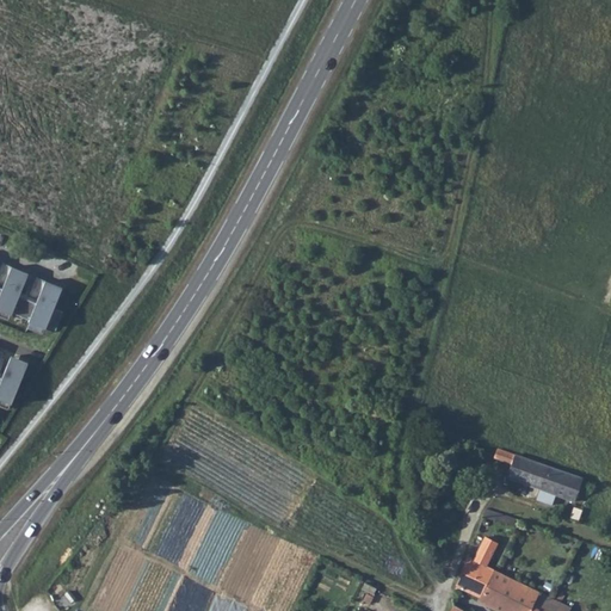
[(0,307),(56,329),(57,326),(63,312),(54,308),(47,304),(55,284),(38,278),(38,277),(37,277),(28,300),(12,292),(20,271),(5,264),(2,263),(0,269),(0,307)]
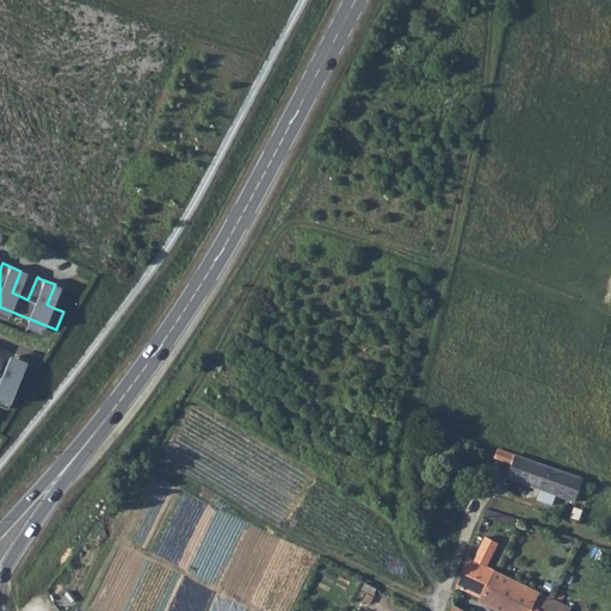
[(20,271),(12,292),(19,296),(29,273),(20,271)]
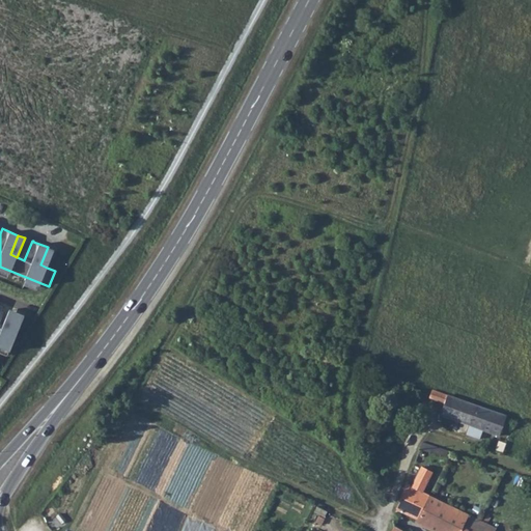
[(48,247),(40,264),(47,268),(54,250),(48,247)]
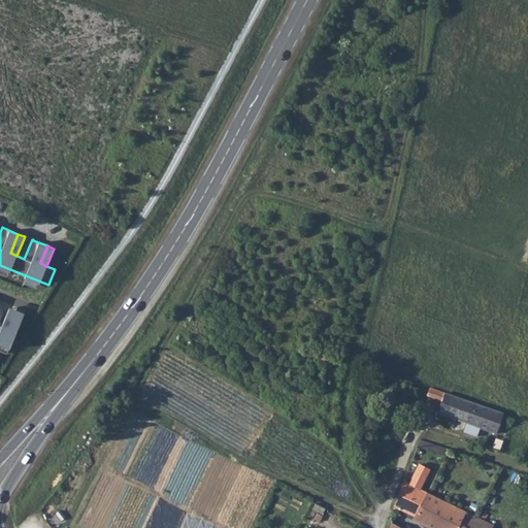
[(0,342),(10,347),(25,314),(23,312),(23,314),(17,310),(8,329),(1,327),(0,325),(0,309),(2,304),(1,303),(1,304),(0,303),(0,342)]
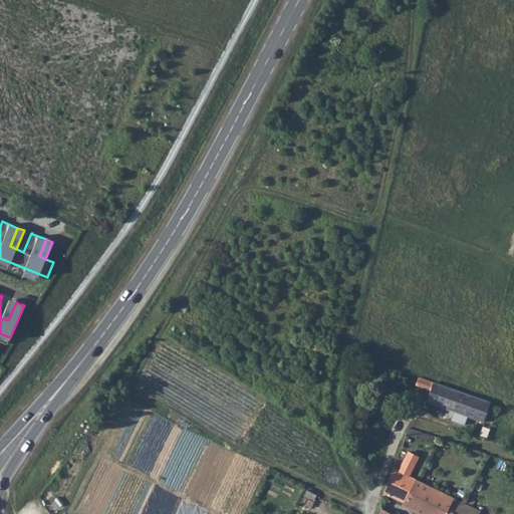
[(8,320),(16,302),(9,299),(1,318),(8,320)]
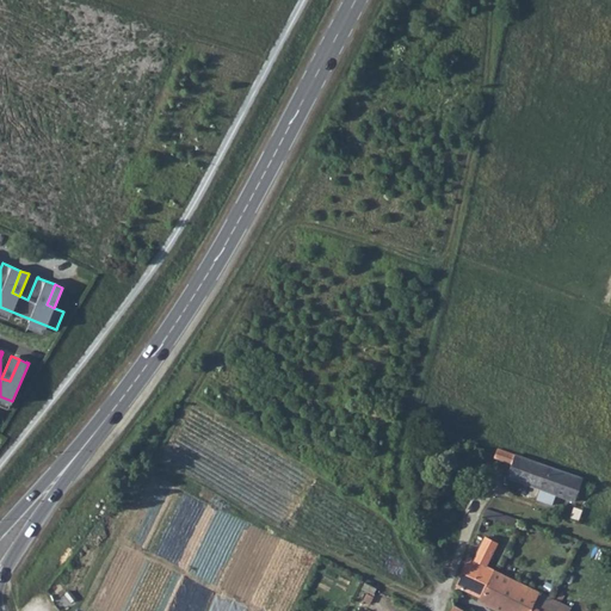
[(374,406),(366,417),(381,425),(387,414),(374,406)]
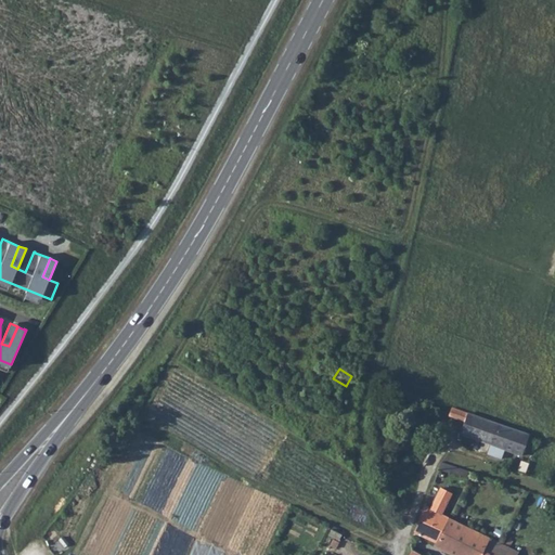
[(452,408),(449,415),(456,420),(464,422),(460,435),(480,441),(488,421),(452,408)]
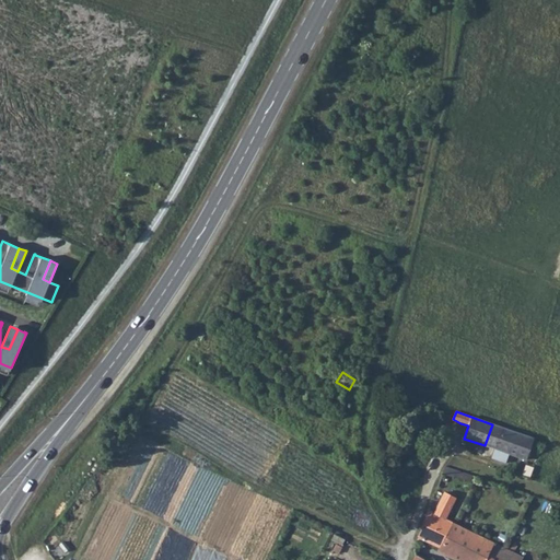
[(492,424),(485,445),(526,459),(534,439),(492,424)]
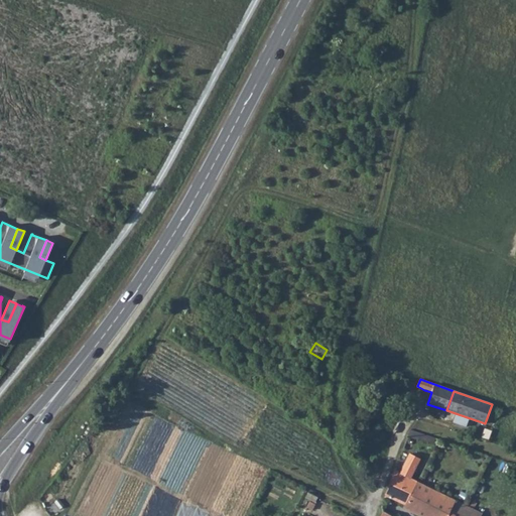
[(410,429),(407,436),(418,440),(420,433),(410,429)]
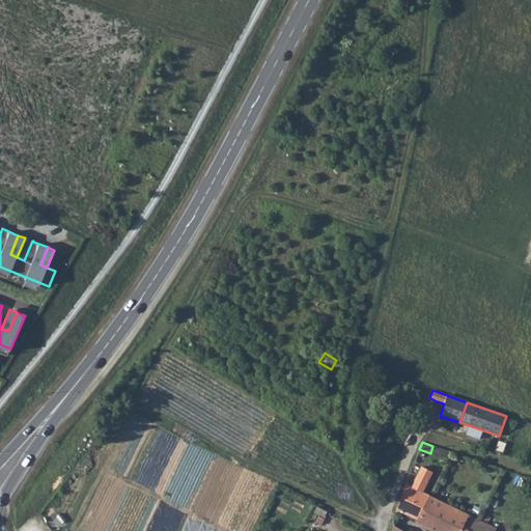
[(432,446),(430,453),(446,458),(446,456),(448,451),(432,446)]
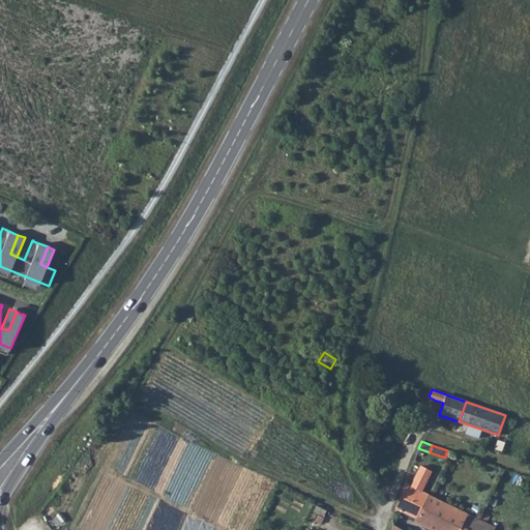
[(406,482),(396,508),(417,518),(430,494),(422,491),(432,471),(421,466),(412,486),(406,482)]
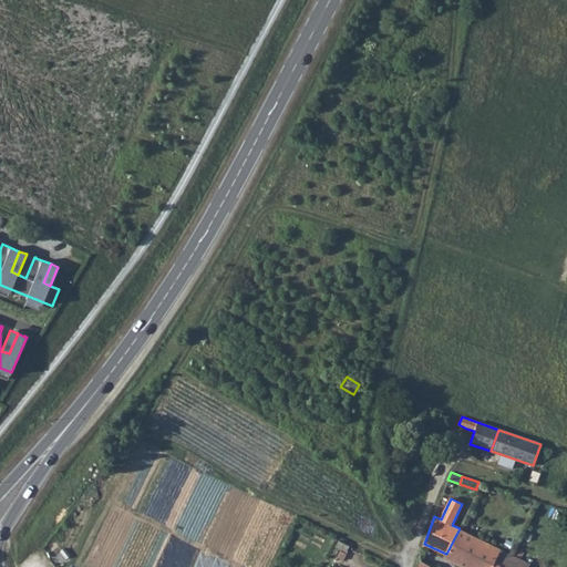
[(534,516),(516,554),(517,555),(535,516),(534,516)]
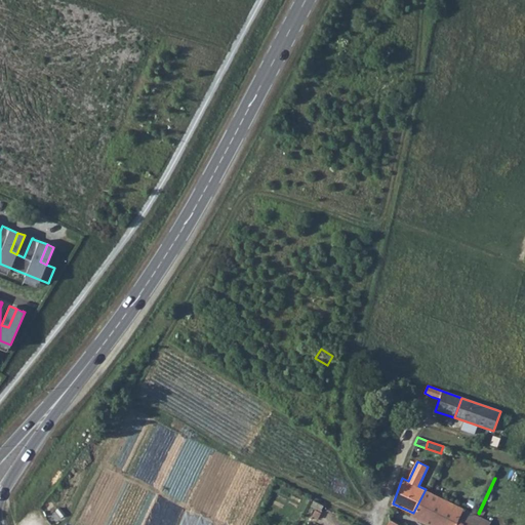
[(413,513),(411,516),(429,524),(454,524),(463,509),(426,489),(413,513)]
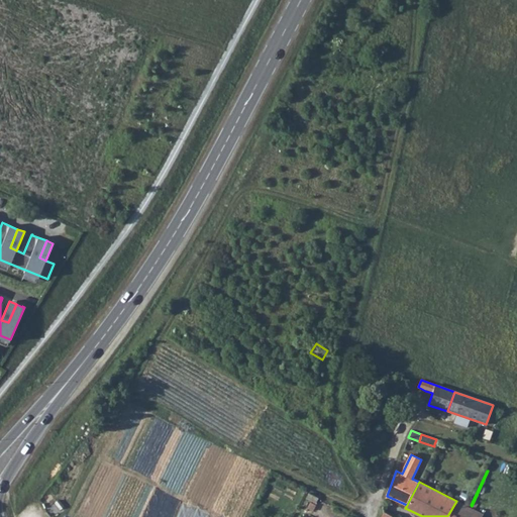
[(456,501),(447,516),(480,516),(482,513),(471,507),(456,501)]
